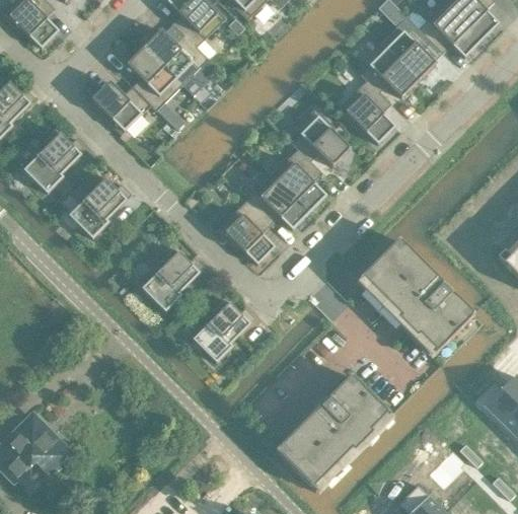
[(40,47),(58,28),(45,15),(54,6),(47,0),(10,0),(0,11),(0,13),(19,32),(22,29),(40,47)]
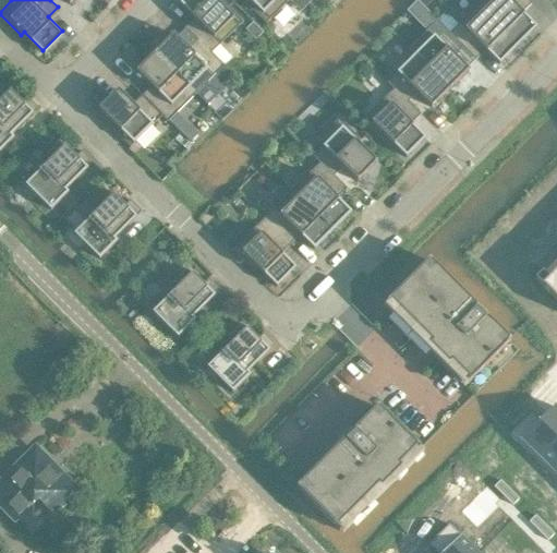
[(241,17),(223,0),(180,0),(193,13),(183,23),(195,35),(210,49),(220,39),(241,17)]
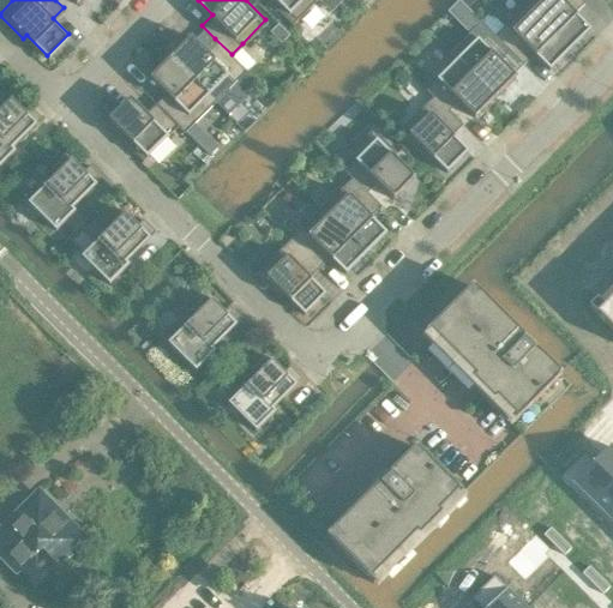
[(271,0),(292,20),(311,0),(271,0)]
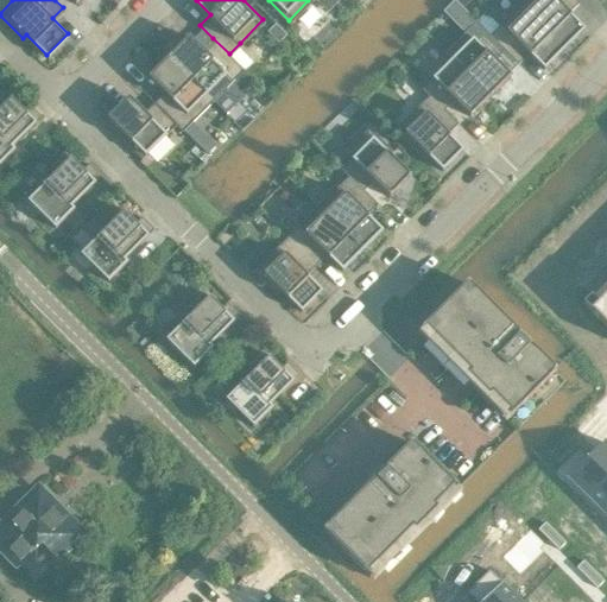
[(519,0),(518,1),(563,45),(583,25),(568,10),(577,0),(519,0)]
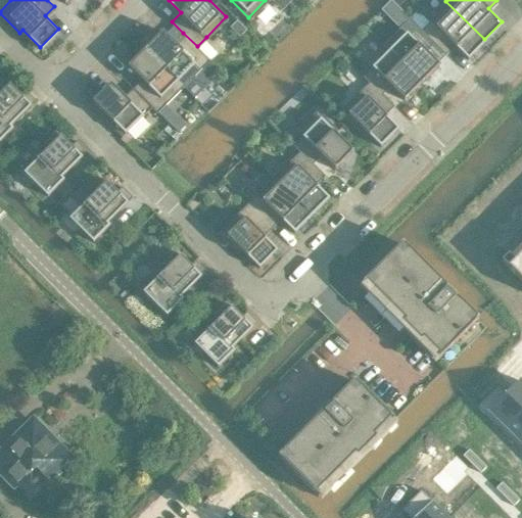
[(484,39),(445,1),(421,26),(420,27),(433,40),(432,40),(444,51),(454,43),(467,56),(484,39)]
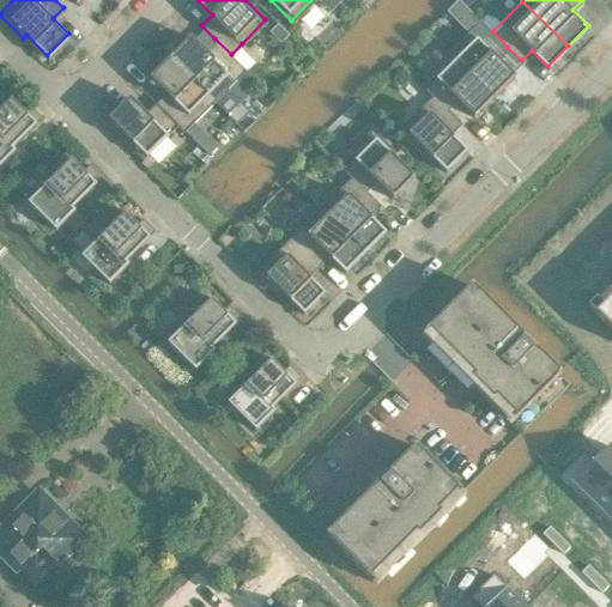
[(479,17),(448,48),(454,55),(492,92),(513,72),(511,71),(521,60),(507,47),(508,47),(492,31),(494,30),(479,17)]
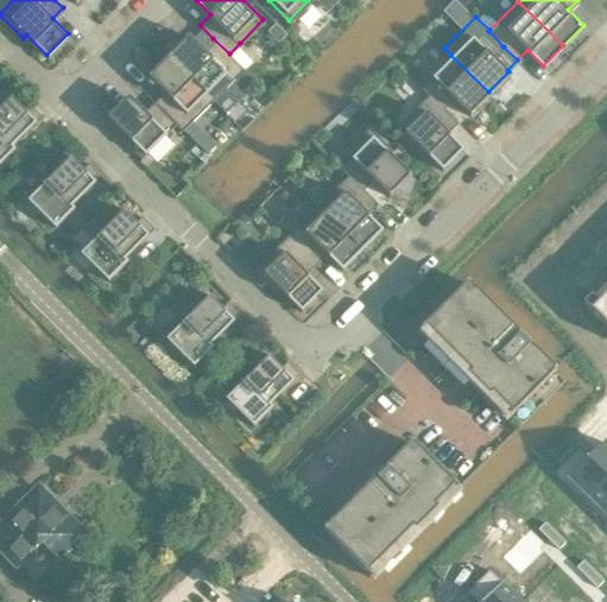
[(203,49),(188,33),(168,52),(212,97),(242,67),(229,54),(213,38),(203,49)]
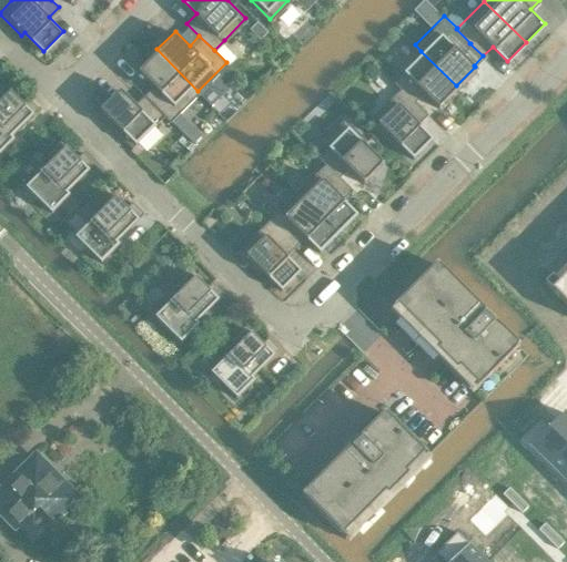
[(138,68),(139,70),(152,83),(142,93),(163,113),(170,120),(198,91),(157,49),(138,68)]
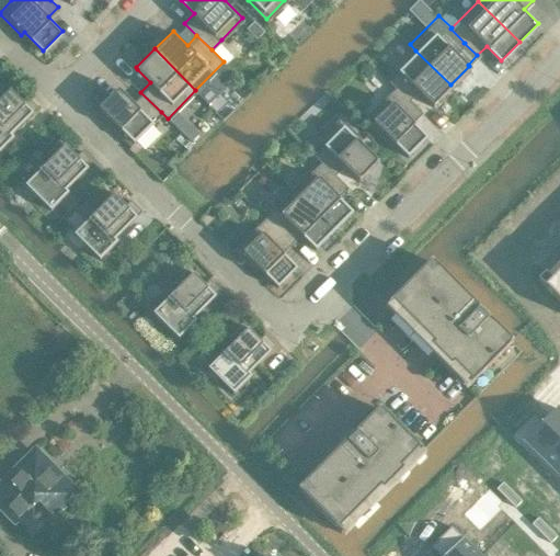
[(418,89),(432,103),(450,84),(415,50),(388,78),(395,84),(409,98),(418,89)]
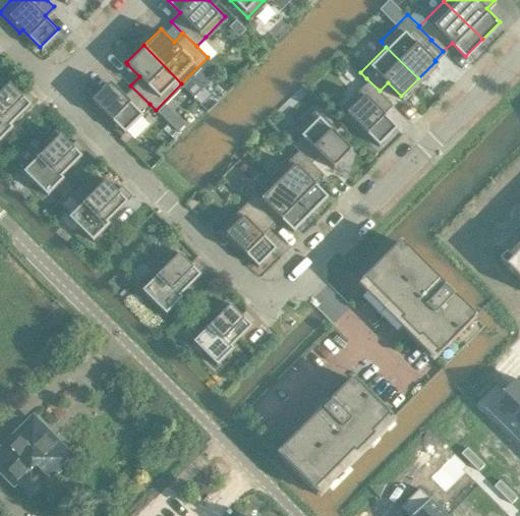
[(0,135),(11,124),(9,122),(35,97),(23,86),(18,91),(5,77),(0,81),(0,135)]
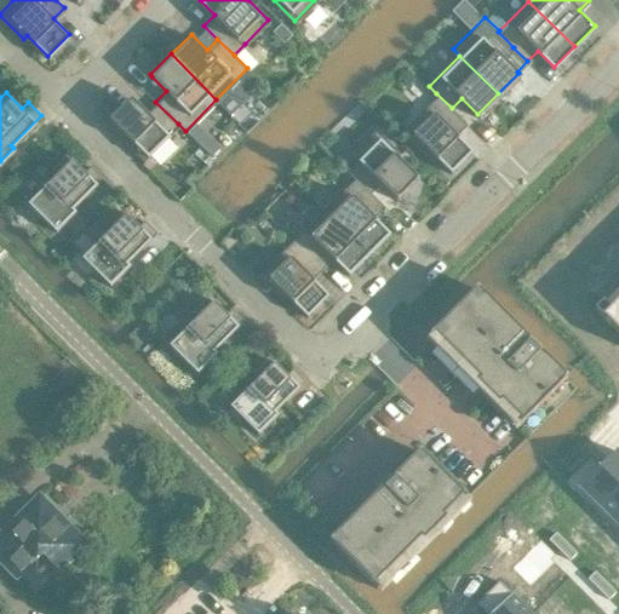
[(452,108),(436,93),(401,128),(425,153),(429,149),(450,170),(471,149),(456,132),(466,122),(452,108)]
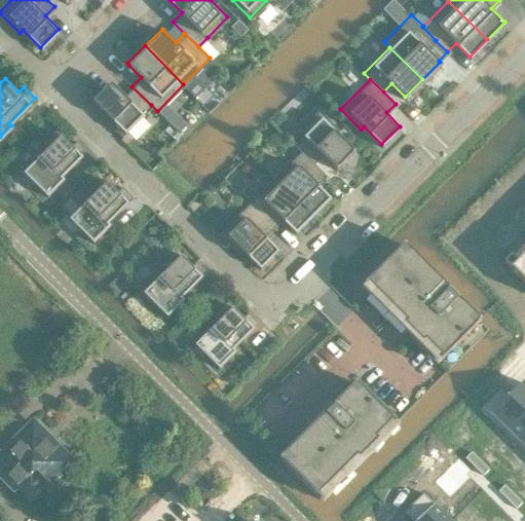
[(107,119),(121,135),(151,105),(132,86),(123,95),(110,80),(91,99),(110,116),(107,119)]
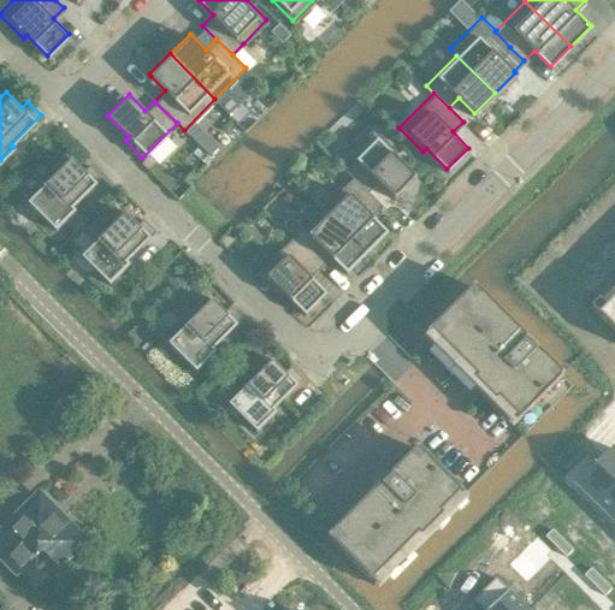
[(377,179),(394,195),(414,173),(394,153),(397,149),(373,125),(348,150),(355,157),(344,167),(352,175),(367,189),(377,179)]
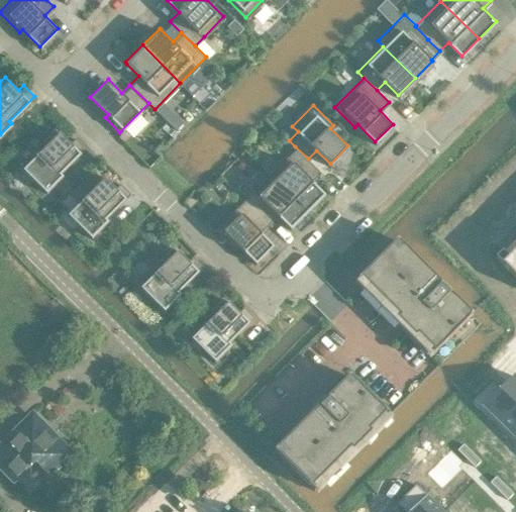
[(46,142),(22,167),(45,191),(54,183),(62,192),(71,183),(62,174),(60,172),(85,146),(75,135),(69,140),(56,127),(43,139),(46,142)]
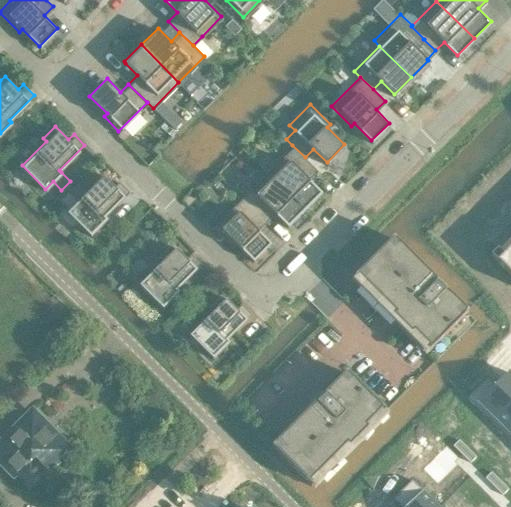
[(267,170),(304,208),(321,191),(308,177),(317,169),(305,157),(292,145),(267,170)]
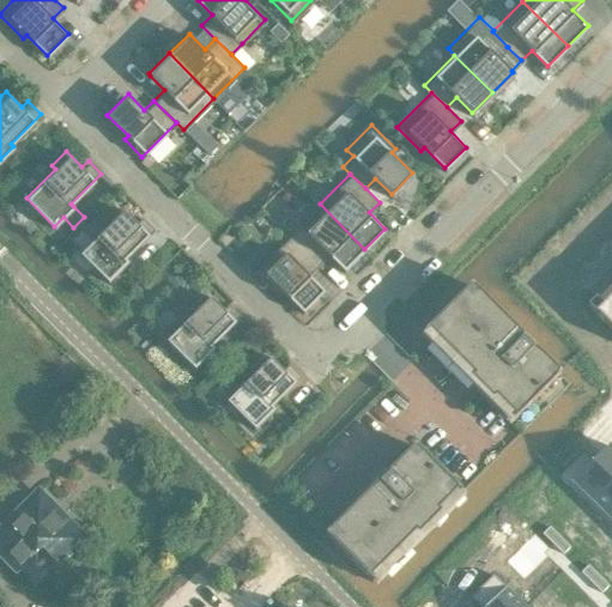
[(328,253),(344,268),(364,249),(320,204),(289,234),(317,263),(328,253)]
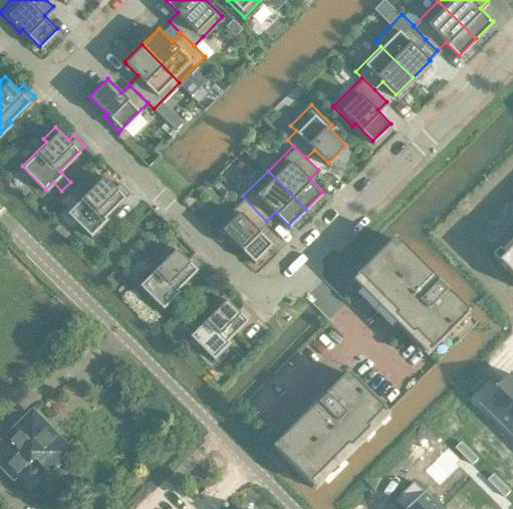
[(91,187),(67,211),(90,234),(106,218),(104,216),(130,191),(118,180),(113,185),(99,172),(88,183),(91,187)]
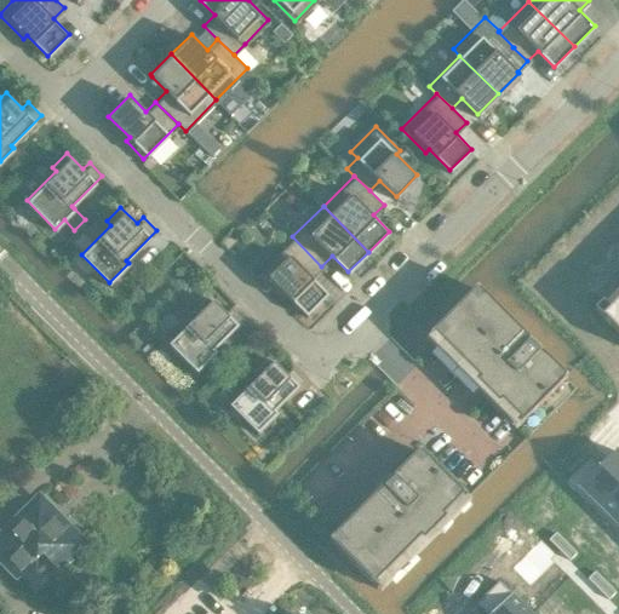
[(285,293),(307,314),(327,292),(311,276),(321,267),(292,236),(257,273),(281,297),(285,293)]
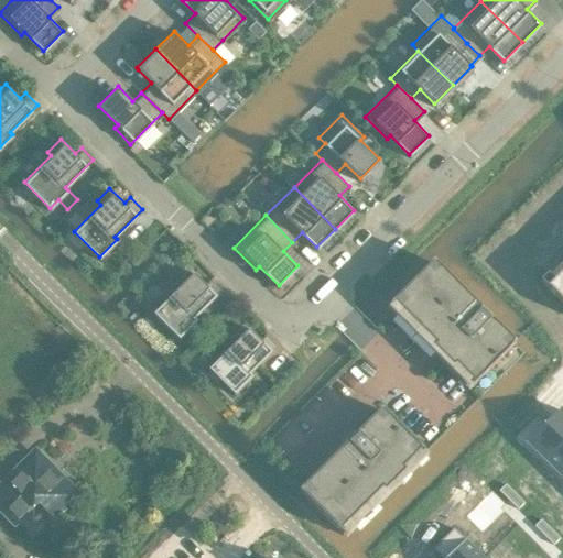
[(389,302),(472,383),(515,340),(432,258),(389,302)]
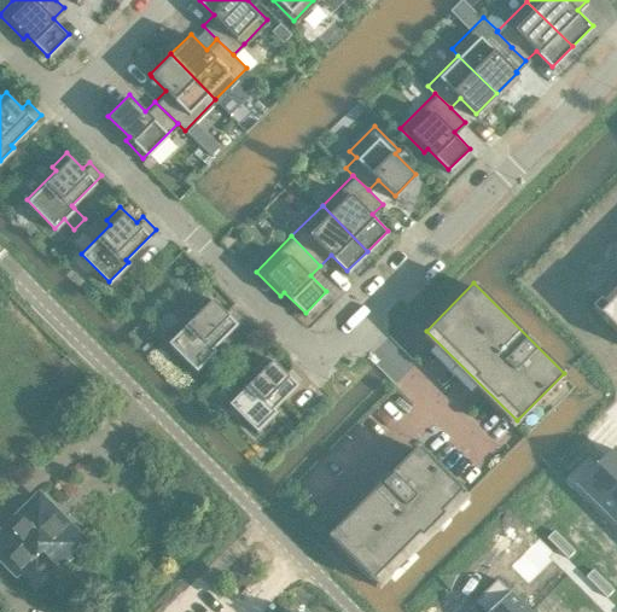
[(599,296),(591,303),(616,328),(616,292),(599,310),(594,306),(601,298),(599,296)]
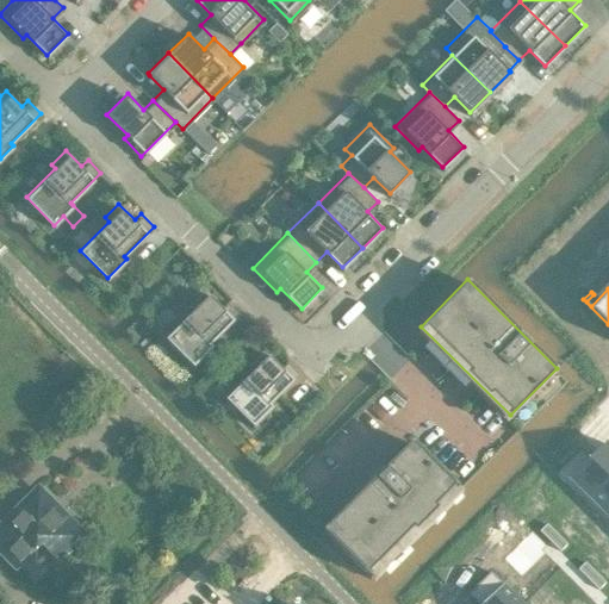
[(194,307),(166,336),(193,363),(212,344),(210,342),(240,311),(227,299),(221,305),(204,290),(191,303),(194,307)]
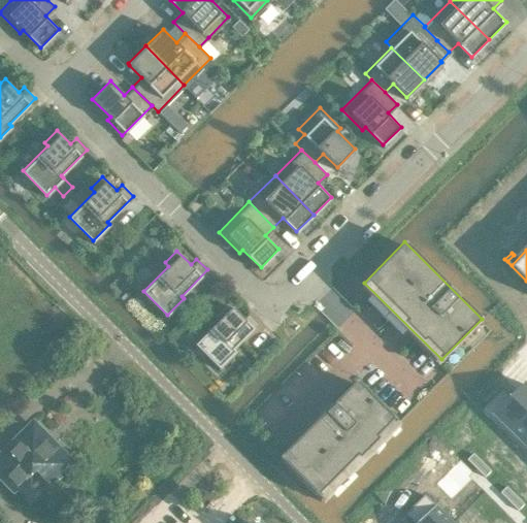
[(220,318),(195,342),(219,367),(235,351),(233,348),(259,322),(248,311),(242,316),(228,302),(217,314),(220,318)]
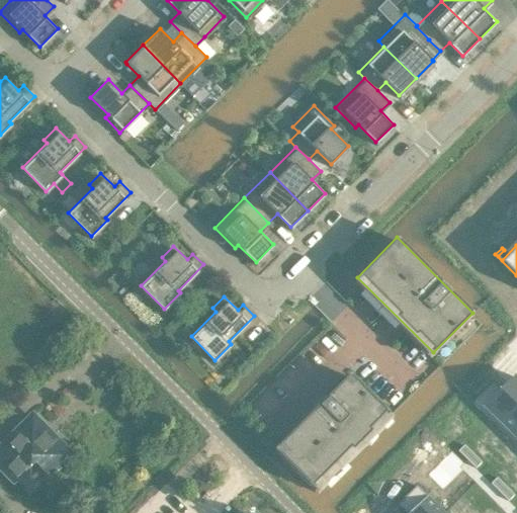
[(314,488),(389,413),(349,373),(274,448),(314,488)]
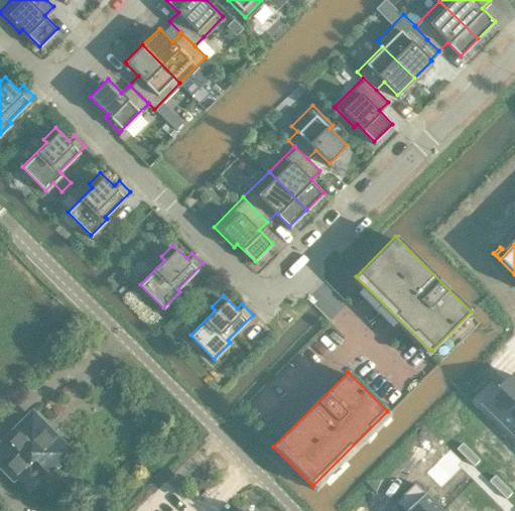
[(490,377),(470,397),(496,422),(514,402),(514,374),(512,372),(498,386),(490,377)]
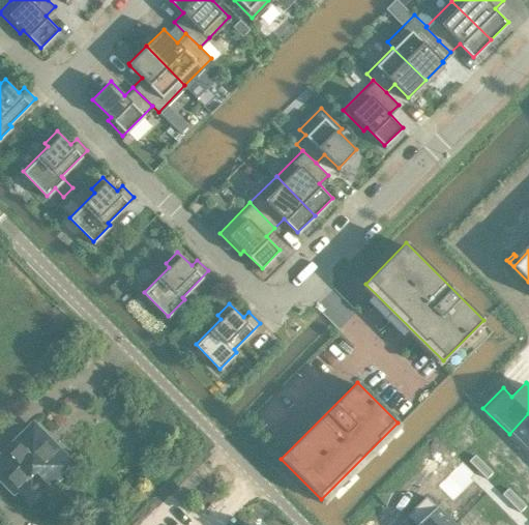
[(528,413),(509,434),(526,451),(528,448),(528,413)]
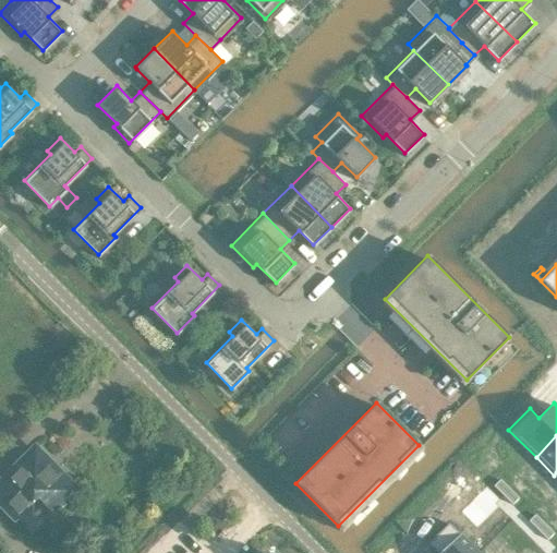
[(27,483),(52,508),(75,487),(35,446),(0,480),(0,497),(5,504),(27,483)]
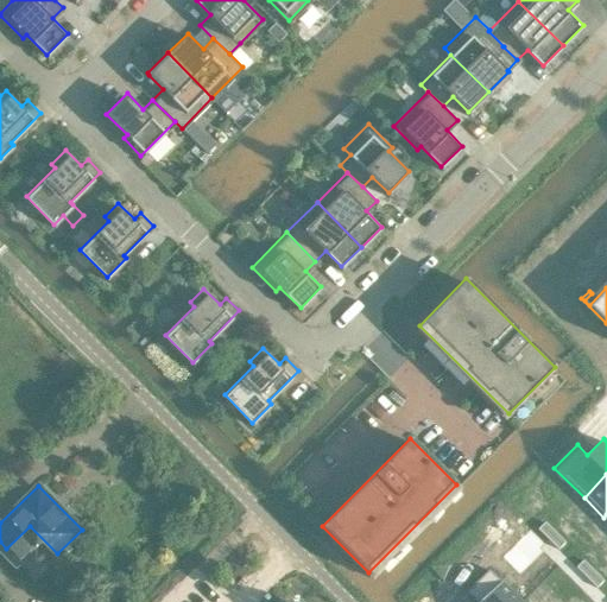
[(544,518),(537,525),(547,534),(554,527),(544,518)]
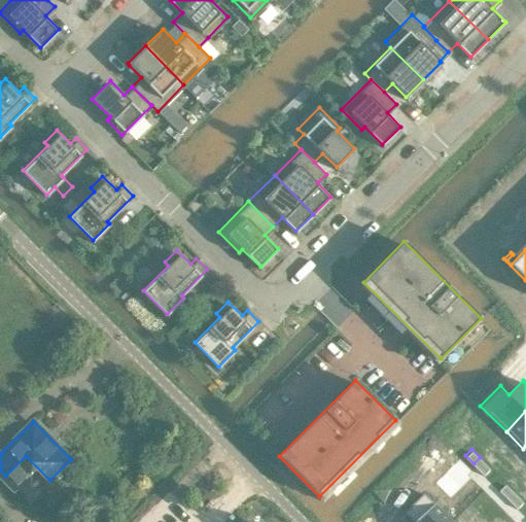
[(480,457),(474,463),(483,473),(489,466),(480,457)]
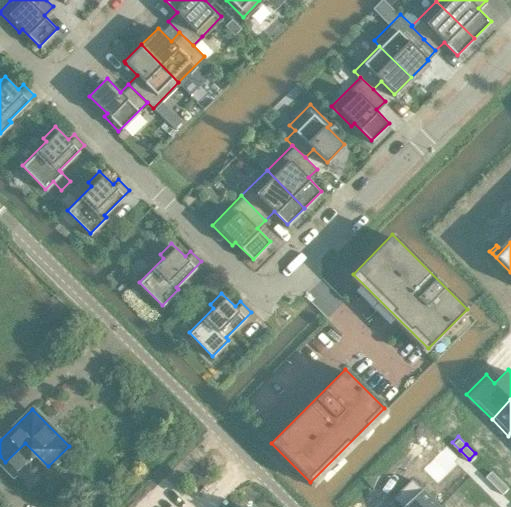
[(490,468),(484,474),(493,483),(499,477),(490,468)]
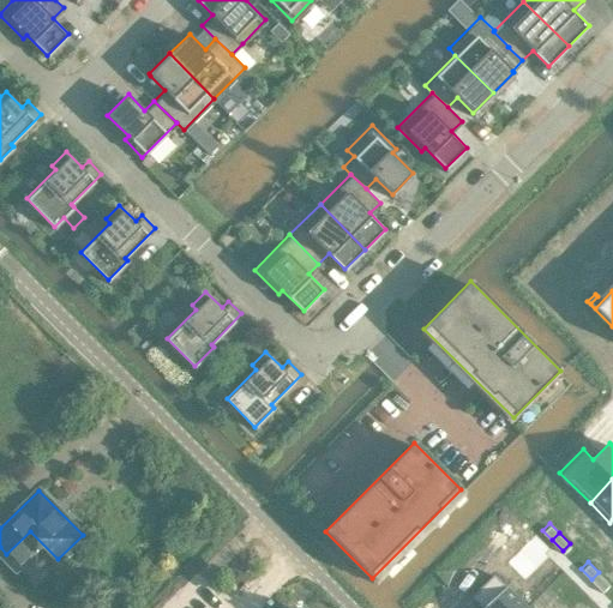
[(482,607),(480,607),(521,607),(526,605),(493,571),(470,594),(482,607)]
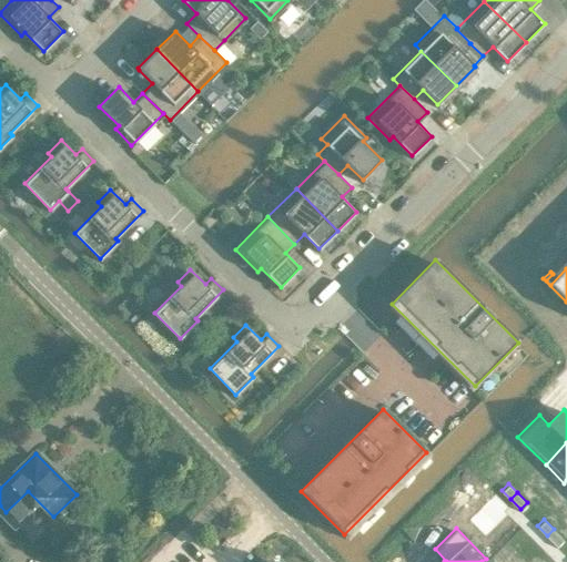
[(554,529),(547,535),(556,544),(563,538),(554,529)]
